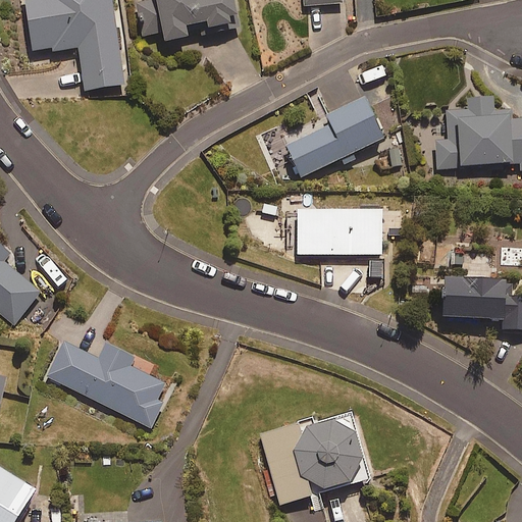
[(124,84),(113,0),(25,0),(34,54),(80,47),(86,89),(124,84)]
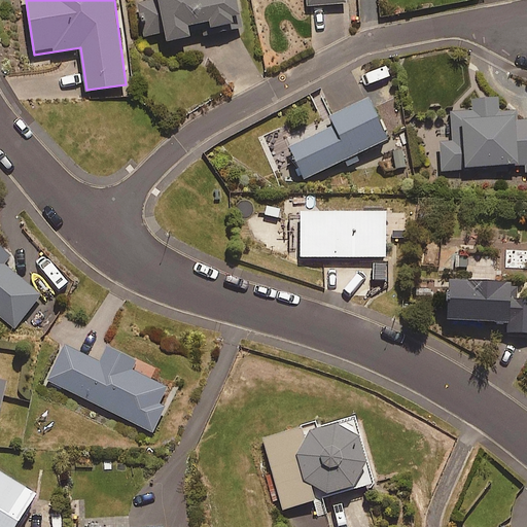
[(153,0),(138,3),(145,36),(166,32),(168,39),(191,35),(188,24),(210,20),(211,26),(241,20),(237,0),(153,0)]
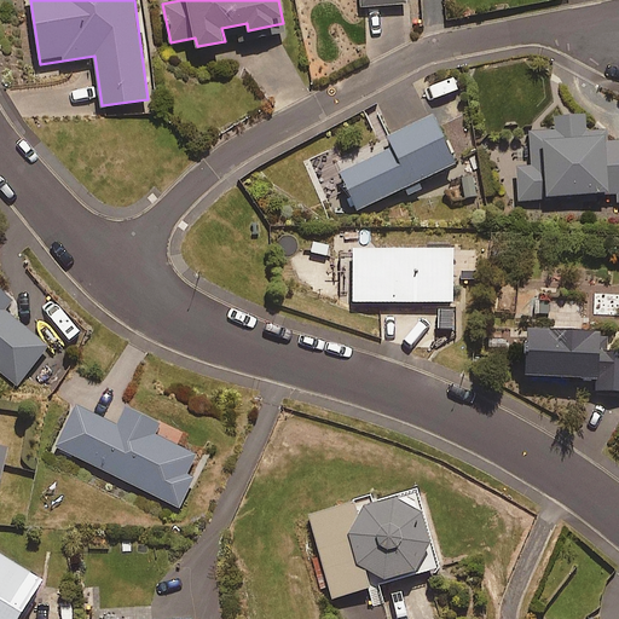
[(588,114),(557,114),(557,129),(532,129),(532,166),(519,166),(519,200),(549,200),(549,194),(615,194),(615,204),(618,204),(618,140),(608,142),(608,131),(588,131),(588,114)]
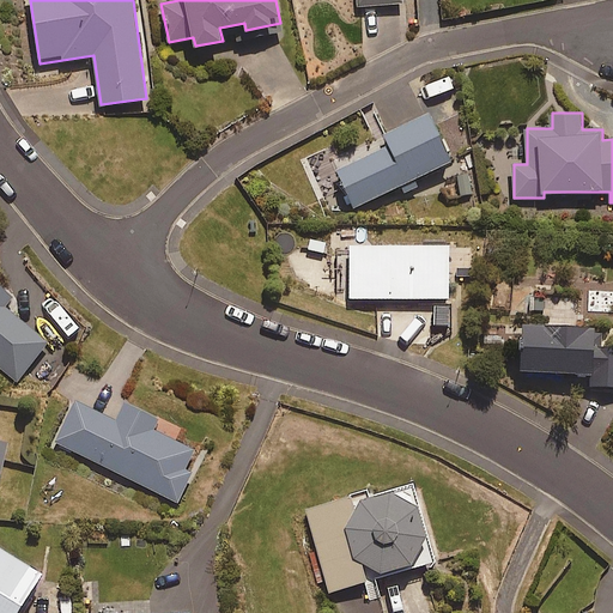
[(451,162),(430,114),(386,134),(388,139),(333,163),(352,206),(451,162)]
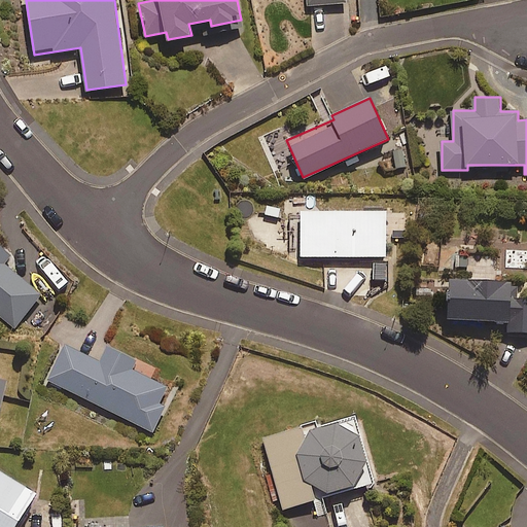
[(407,167),(403,154),(381,160),(385,173),(407,167)]
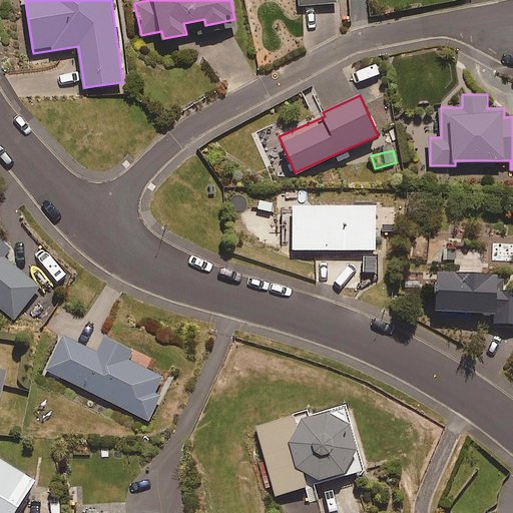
[(377,204),(294,204),(294,248),(377,248),(377,204)]
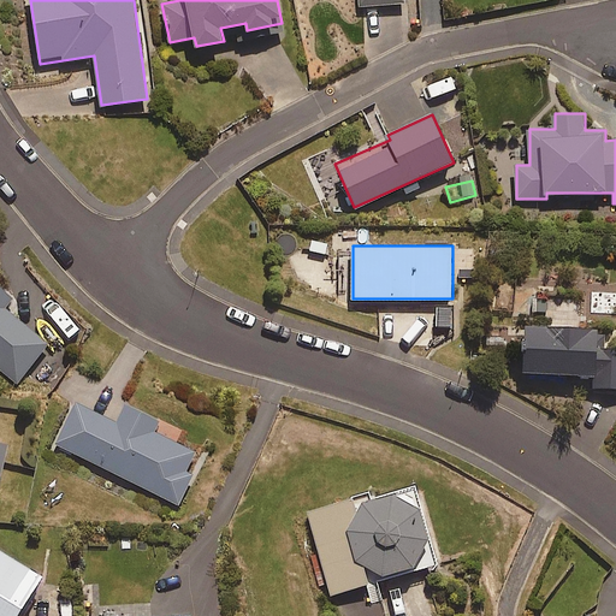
[(0,368),(17,384),(49,345),(4,307),(13,297),(0,285),(0,368)]
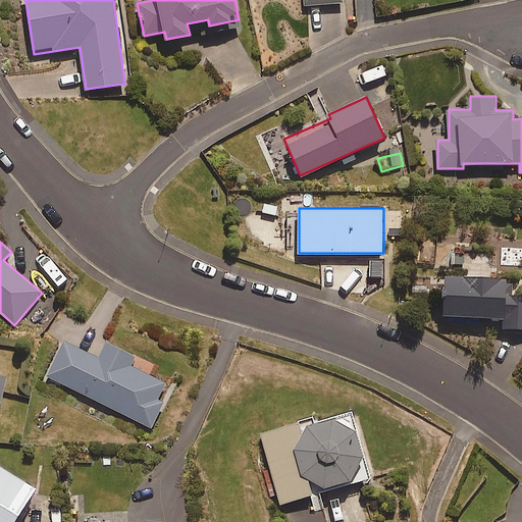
[(491,256),(456,254),(454,274),(446,274),(442,315),(494,318),(493,327),(521,328),(521,293),(507,293),(508,276),(490,275),(491,256)]
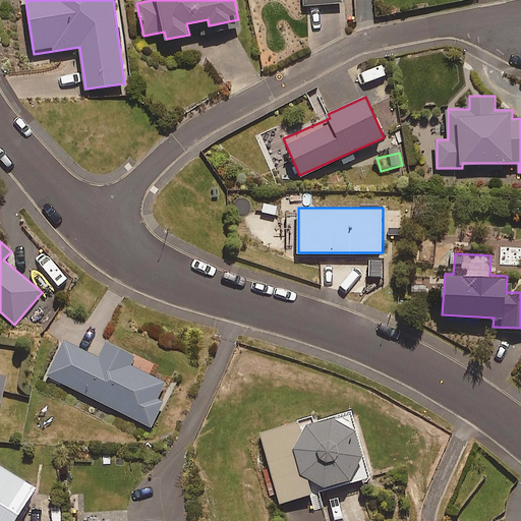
[(99,358),(64,341),(47,378),(152,427),(164,403),(158,400),(166,384),(132,367),(136,357),(106,342),(99,358)]
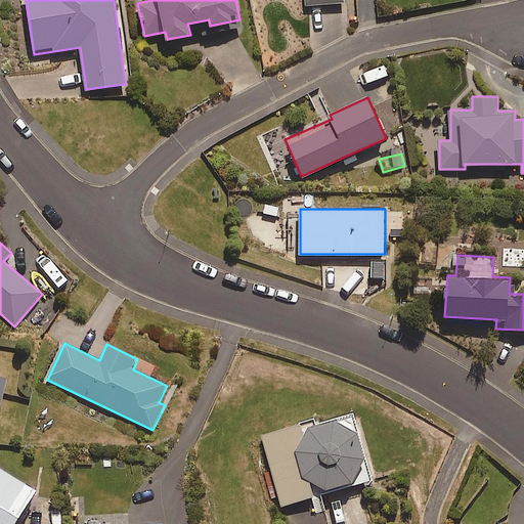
[(372,479),(353,413),(315,425),(314,421),(261,435),(281,505),(372,479)]
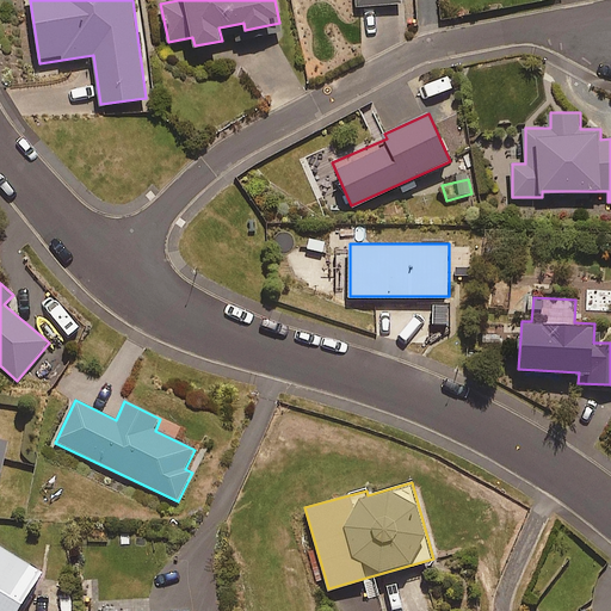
[(17,610),(41,571),(0,545),(0,610),(17,610)]
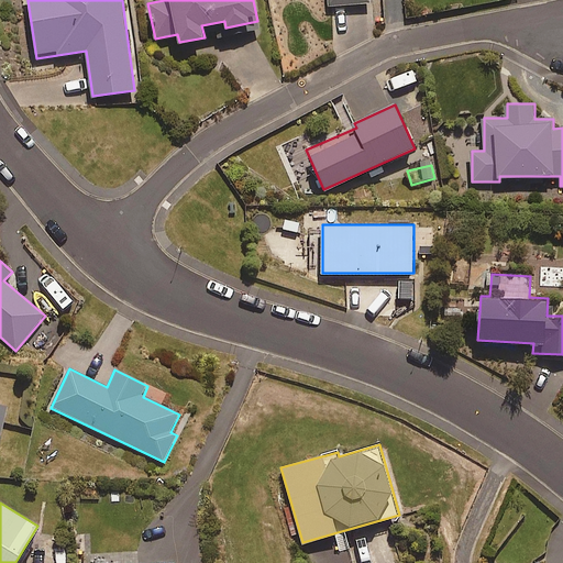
All buildings are outlined.
